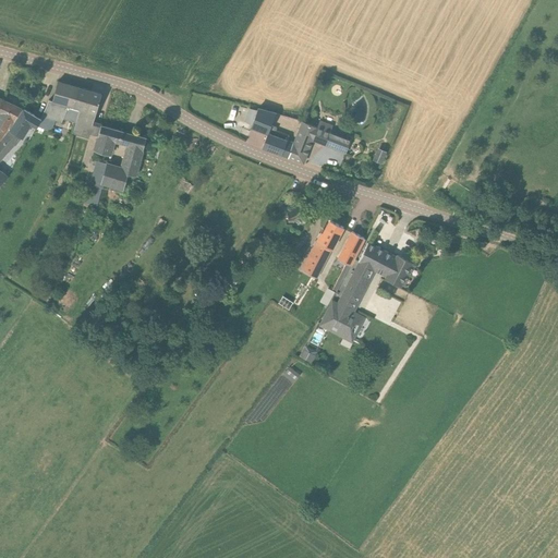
[(49,100),(41,119),(37,126),(49,132),(55,120),(62,122),(69,106),(80,109),(76,120),(83,121),(92,91),(79,87),(58,82),(52,101),(49,100)]
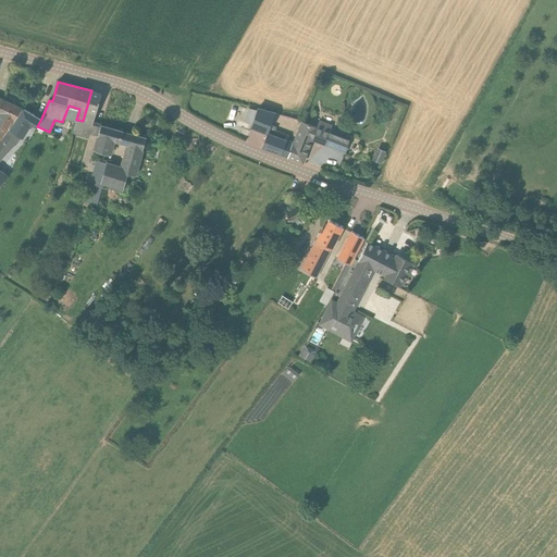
[(101,94),(91,90),(83,121),(76,120),(73,133),(82,136),(86,122),(93,124),(101,94)]
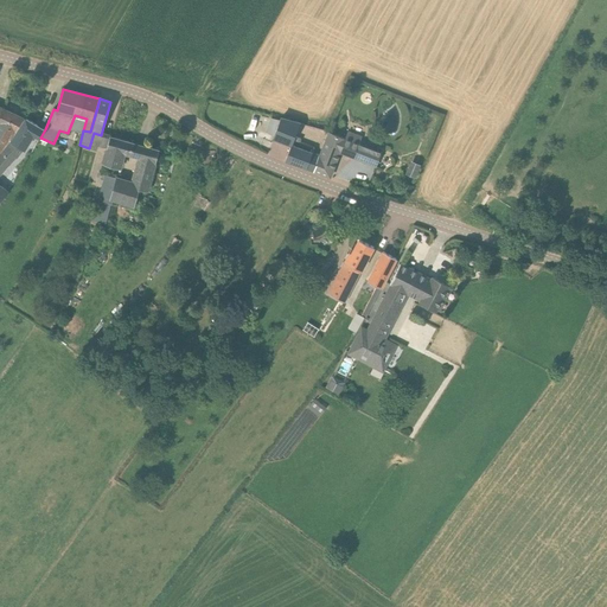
[(0,152),(11,138),(16,132),(24,119),(4,109),(0,108),(0,152)]
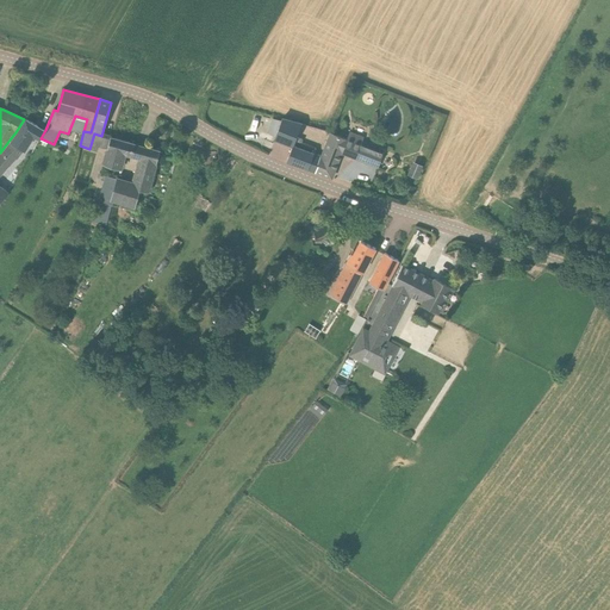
[(19,130),(0,155),(0,204),(8,192),(0,185),(0,174),(25,151),(33,135),(41,138),(45,130),(26,119),(19,130)]
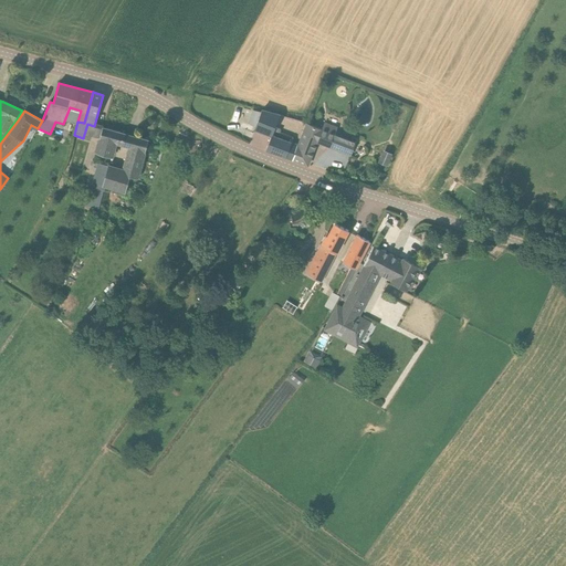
[(254,129),(271,136),(274,128),(279,115),(280,115),(262,111),(261,111),(254,129)]
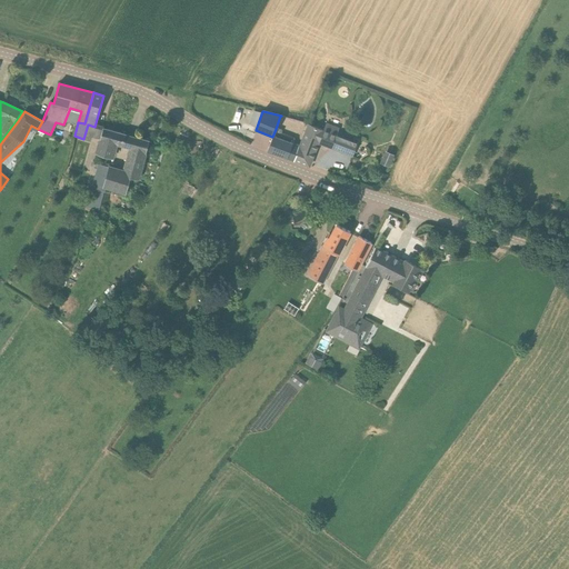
[(352,157),(358,143),(358,142),(337,135),(339,128),(326,123),(323,129),(323,130),(308,125),(300,145),(295,160),(309,167),(318,142),(352,157)]
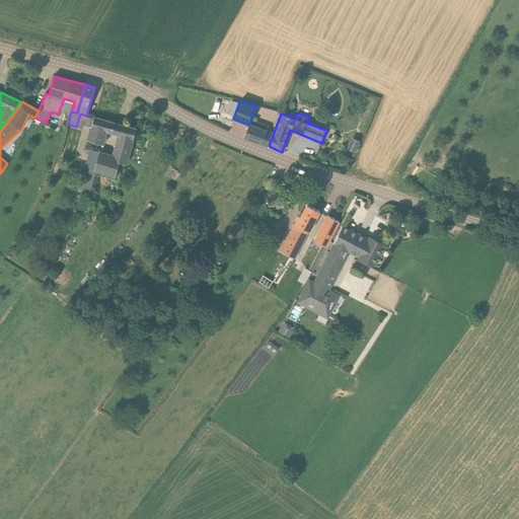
[(115,123),(94,117),(87,140),(102,144),(105,131),(112,133),(115,123)]
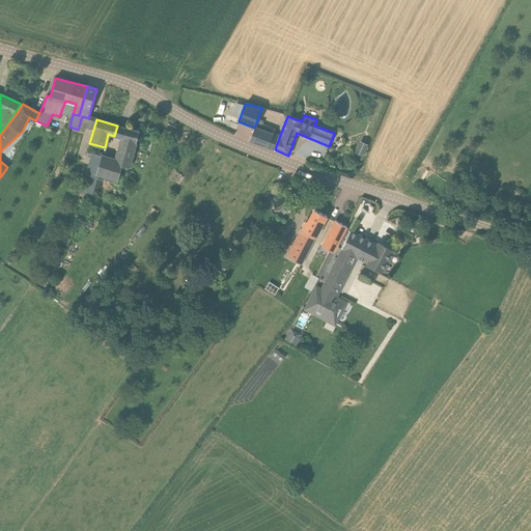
[(115,160),(102,156),(96,174),(98,174),(117,180),(121,166),(129,168),(139,132),(124,128),(115,160)]
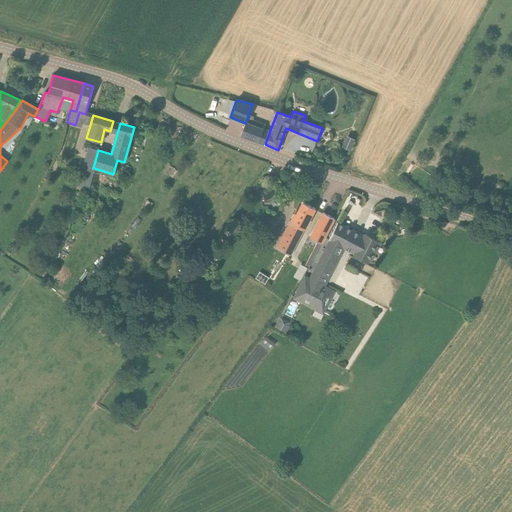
[(265,144),(270,130),(269,130),(264,128),(263,129),(245,123),(241,135),(265,144)]
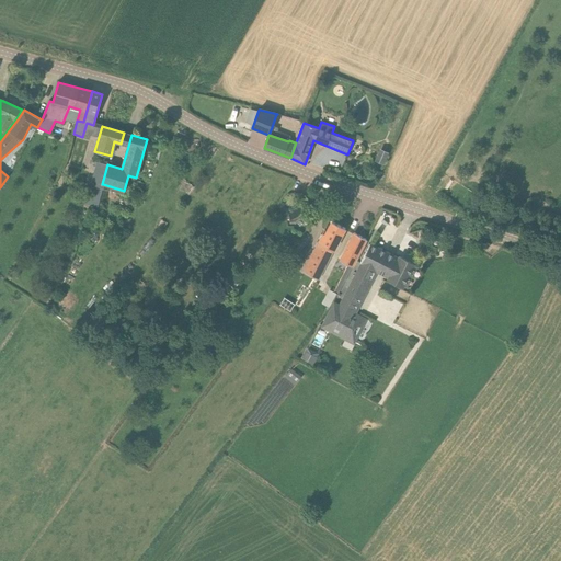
[(380,149),(375,161),(384,165),(389,152),(380,149)]
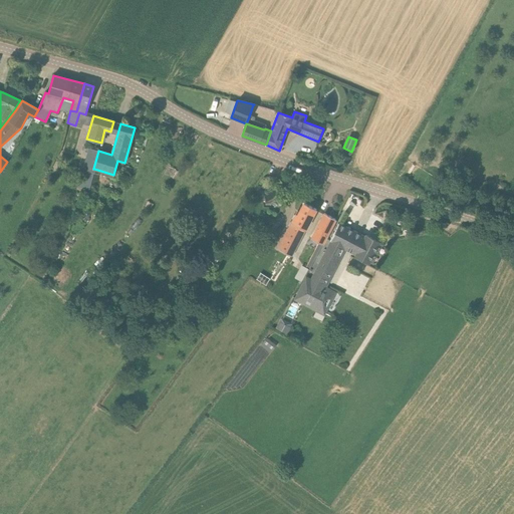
[(89,191),(94,169),(93,169),(98,151),(88,148),(77,187),(89,191)]
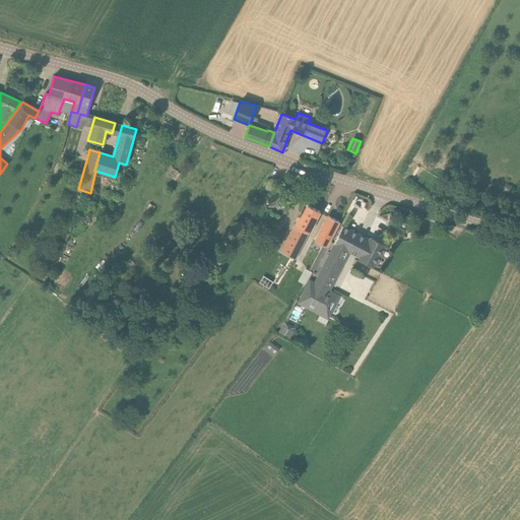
[(320,212),(308,205),(301,218),(299,217),(280,252),(295,259),(306,239),(300,236),(303,230),(309,233),(320,212)]
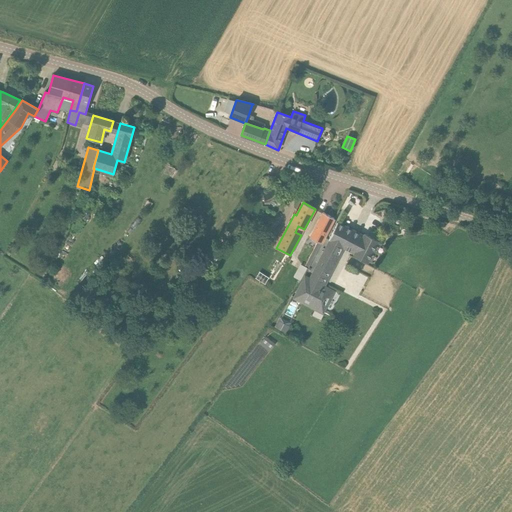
[(321,243),(334,218),(323,213),(310,238),(318,241),(321,243)]
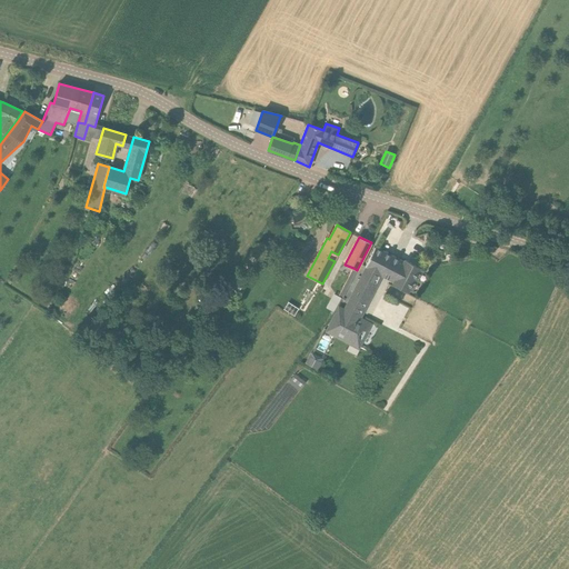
[(367,267),(346,308),(345,310),(339,307),(326,332),(359,349),(372,323),(361,318),(382,276),(395,281),(393,283),(408,291),(420,269),(406,261),(405,262),(393,257),(376,248),(366,267),(367,267)]
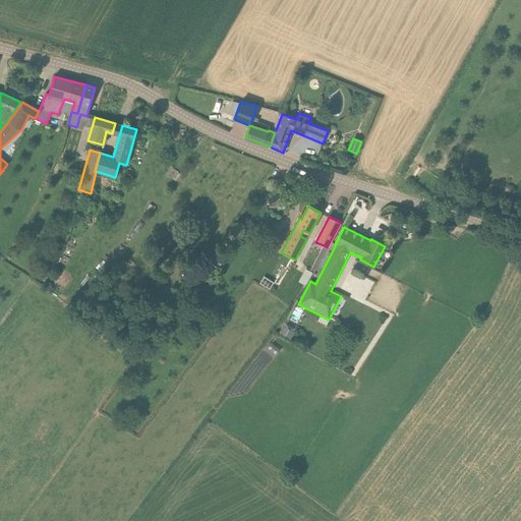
[(324,245),(310,272),(313,273),(327,247),(324,245)]
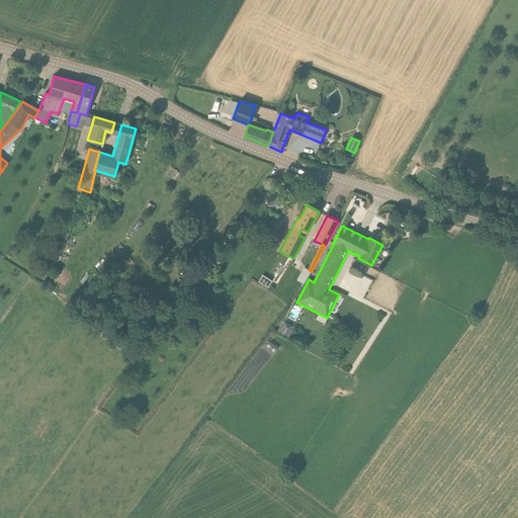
[(213,253),(211,260),(220,262),(222,255),(213,253)]
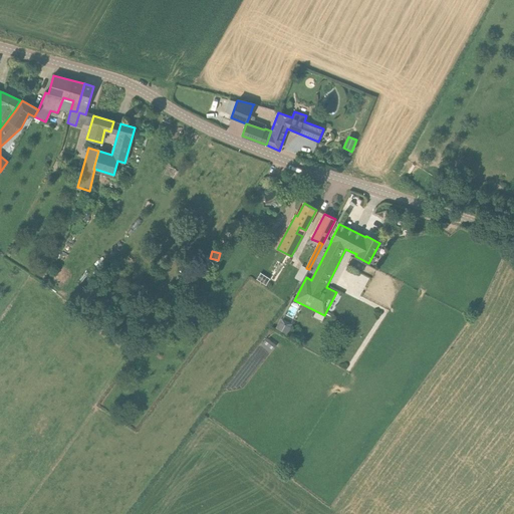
[(295,278),(301,282),(305,276),(298,272),(295,278)]
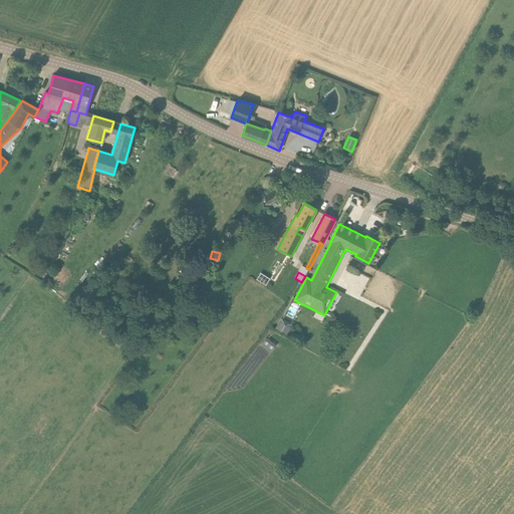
[(279,323),(278,323),(275,329),(286,336),(290,329),(289,329),(279,323)]
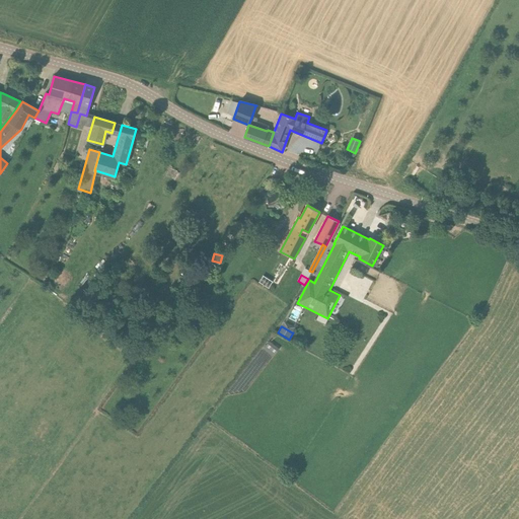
[(265,348),(275,355),(280,347),(270,340),(265,348)]
